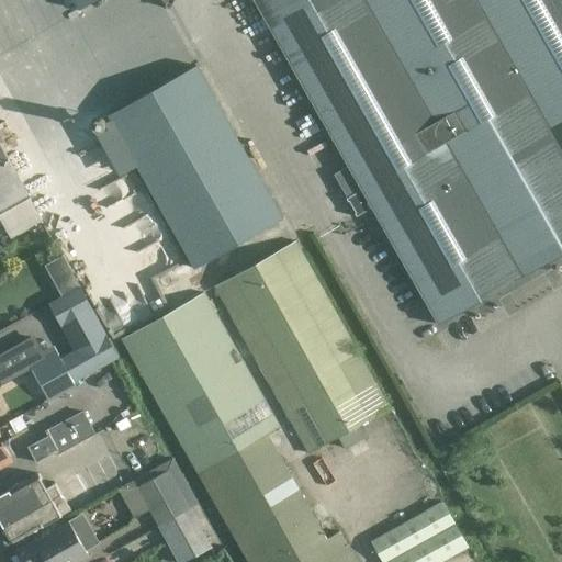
[(72,0),(79,10),(94,0),(72,0)]
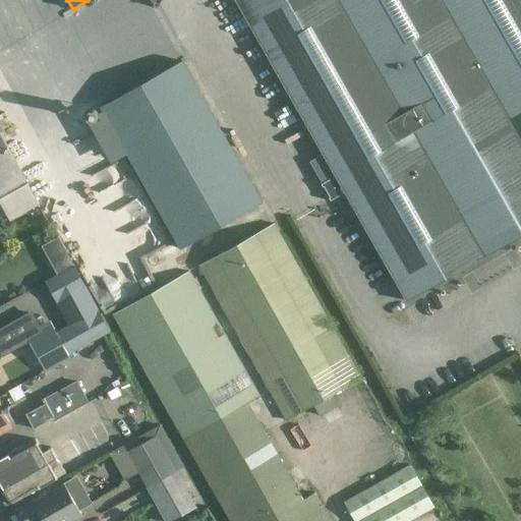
[(520,0),(311,0),(253,34),(285,90),(283,90),(284,92),(286,91),(292,102),(290,103),(292,105),(293,104),(335,176),(321,184),(322,187),(324,186),(330,197),(329,198),(330,201),(344,192),(406,301),(408,299),(438,283),(440,286),(442,285),(440,281),(451,275),(453,279),(455,277),(453,274),(482,257),(486,255),(515,238),(517,241),(519,240),(517,237),(520,234),(520,0)]
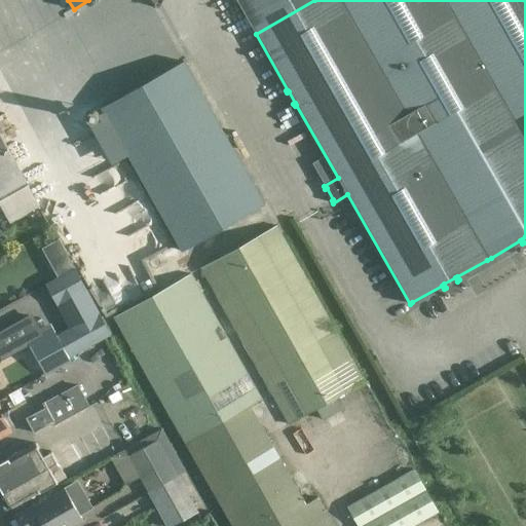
[(264,205),(183,61),(101,107),(183,251),(264,205)]
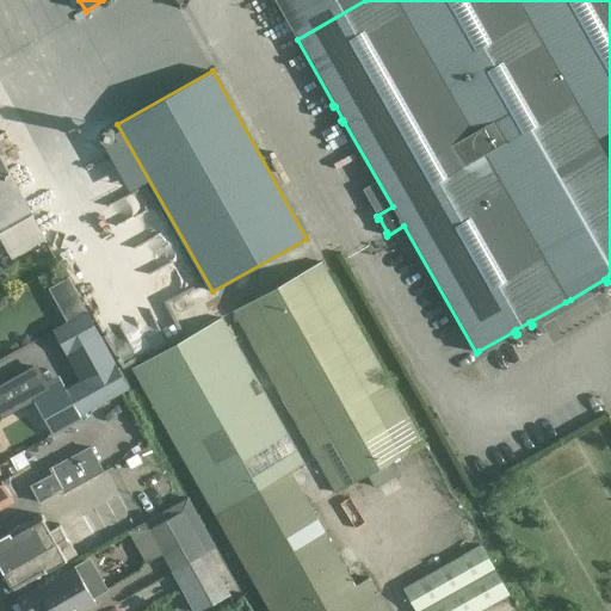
[(0,230),(32,213),(0,154),(0,230)]
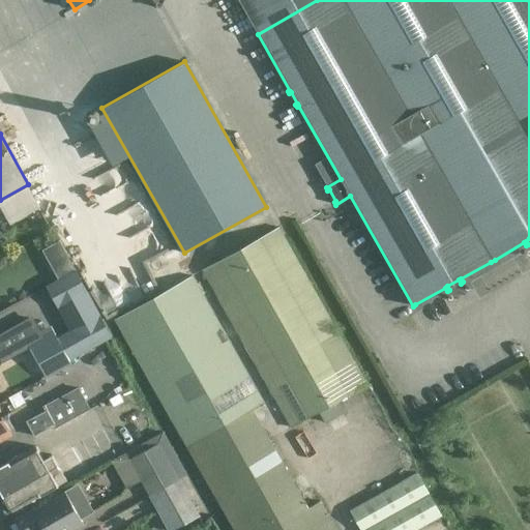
[(27,187),(0,203),(0,207),(10,225),(39,208),(27,187)]
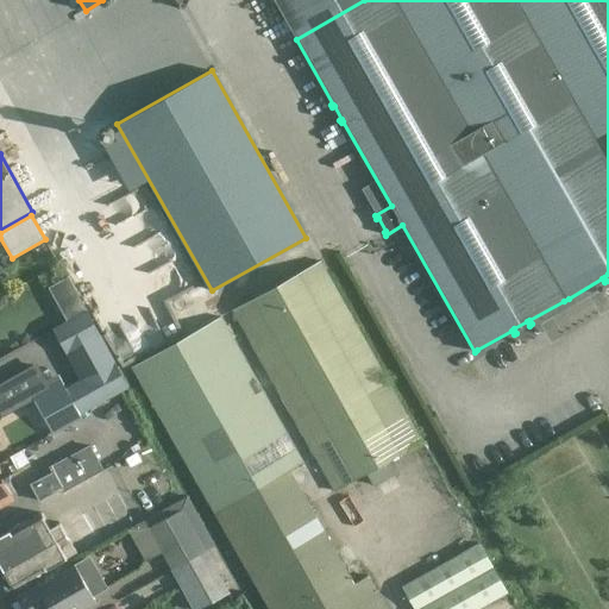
[(333,490),(422,441),(321,261),(232,311),(333,490)]
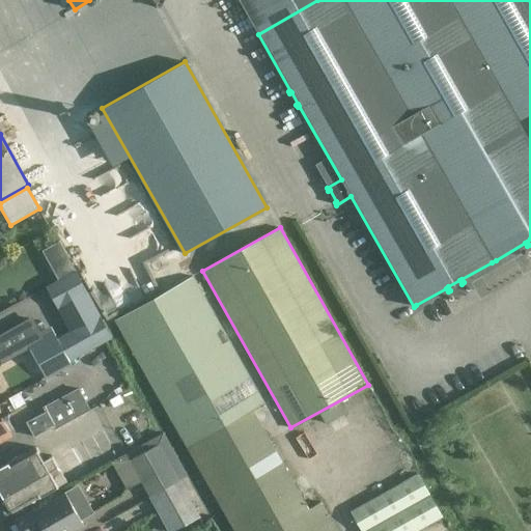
[(42,342),(31,348),(48,379),(73,364),(72,361),(113,338),(76,270),(46,286),(47,286),(70,331),(57,337),(54,331),(44,335),(45,338),(40,340),(42,342)]
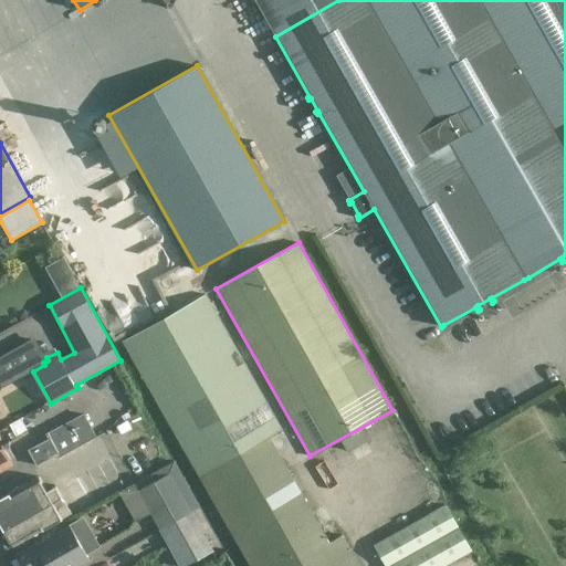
[(249,565),(358,565),(342,535),(329,543),(270,439),(283,432),(206,295),(122,342),(249,565)]
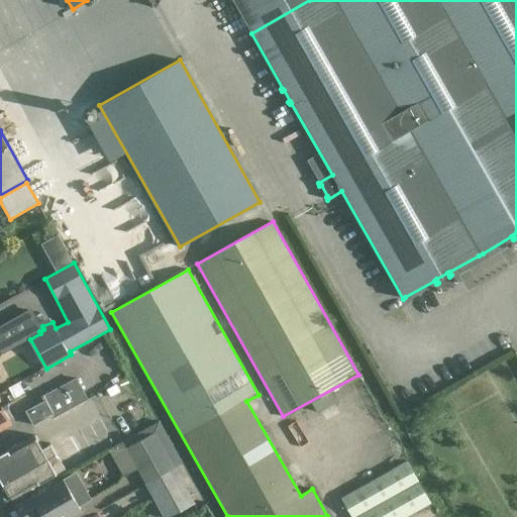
[(77,379),(42,397),(45,402),(27,412),(34,426),(52,417),(53,419),(88,400),(77,379)]
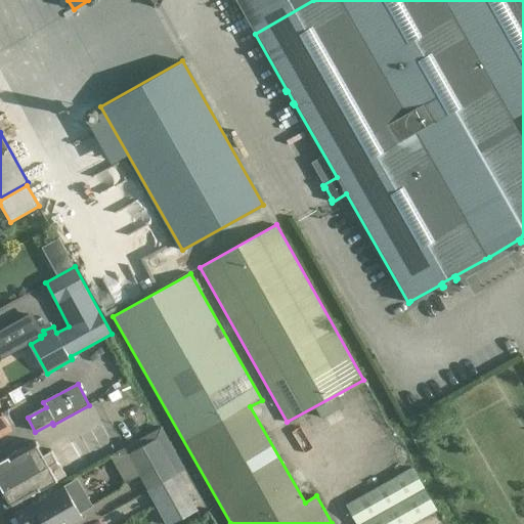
[(15,404),(8,392),(0,396),(0,435),(12,429),(2,412),(15,404)]
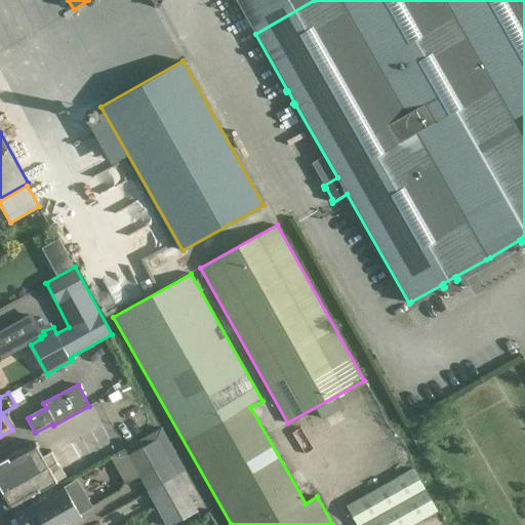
[(147,491),(175,474),(155,439),(126,455),(147,491)]
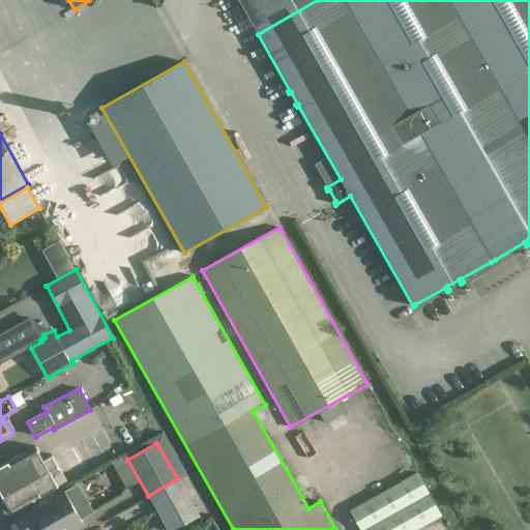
[(0,492),(56,461),(52,454),(43,459),(35,446),(0,465),(0,492)]
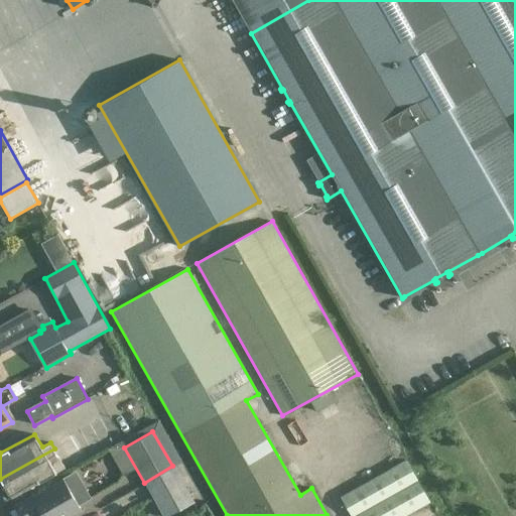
[(54,448),(0,479),(11,499),(66,469),(54,448)]
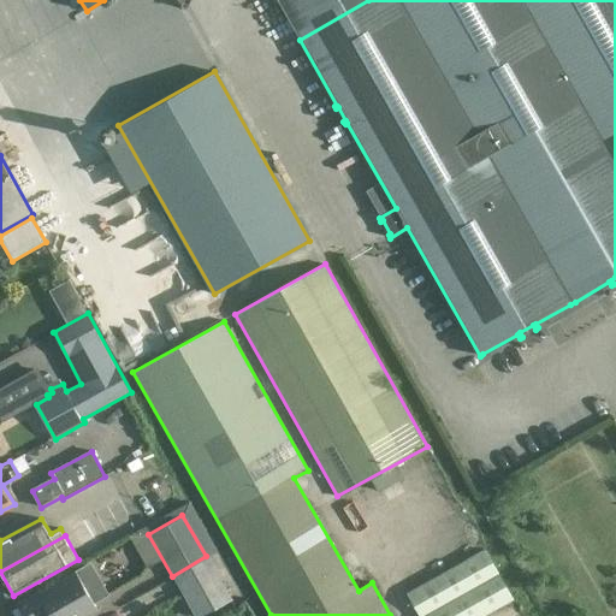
[(420,615),(484,615),(513,600),(484,549),(407,592),(420,615)]
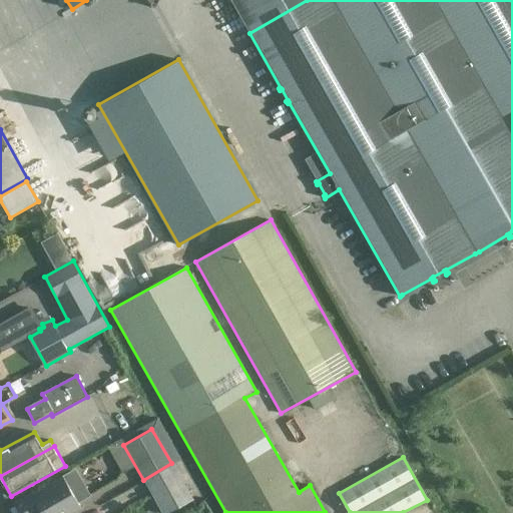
[(171,463),(143,480),(163,512),(165,512),(191,498),(171,463)]
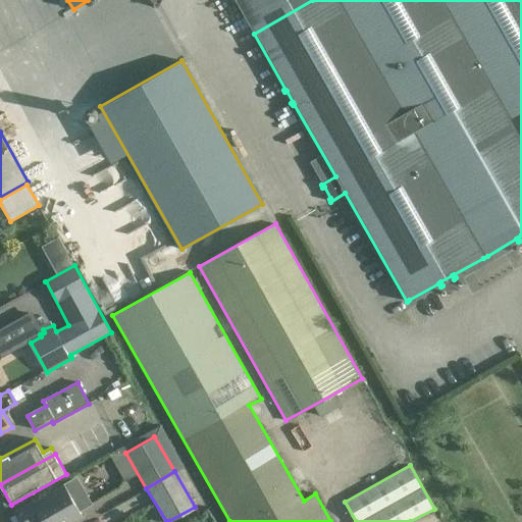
[(72,479),(64,484),(15,512),(20,521),(39,521),(42,521),(69,521),(82,515),(79,510),(91,504),(81,486),(77,488),(72,479)]
